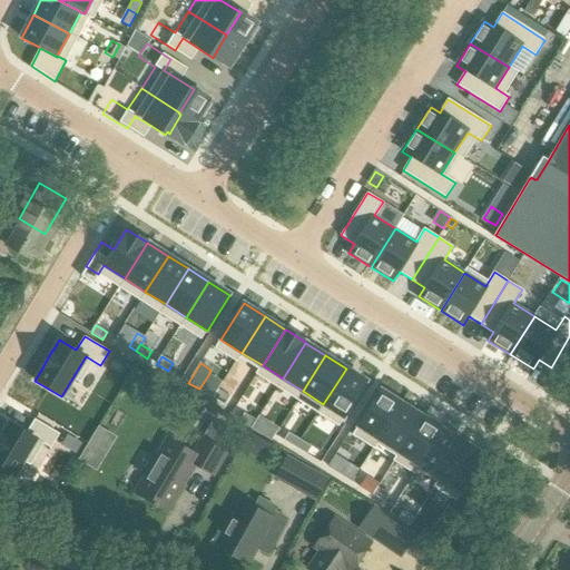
[(346,369),(323,404),(344,418),(367,382),(346,369)]
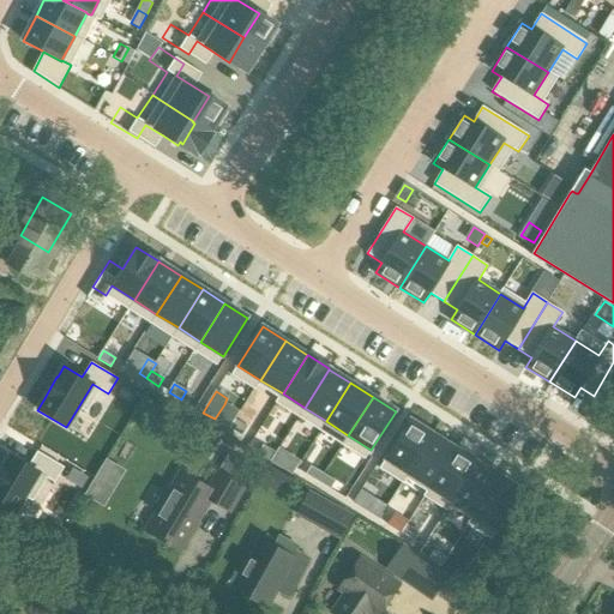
[(235,421),(230,428),(242,437),(247,428),(235,421)]
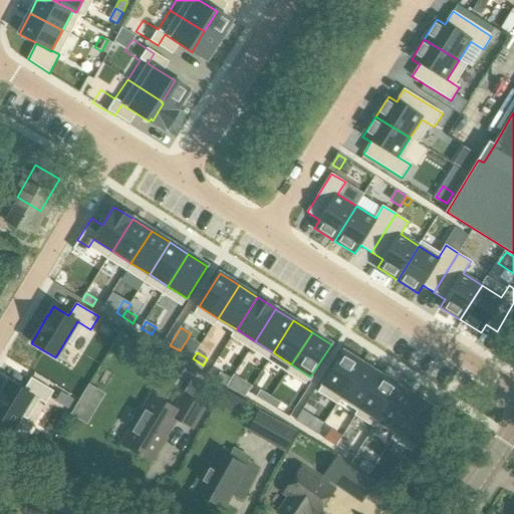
[(343,352),(323,384),(342,397),(362,364),(343,352)]
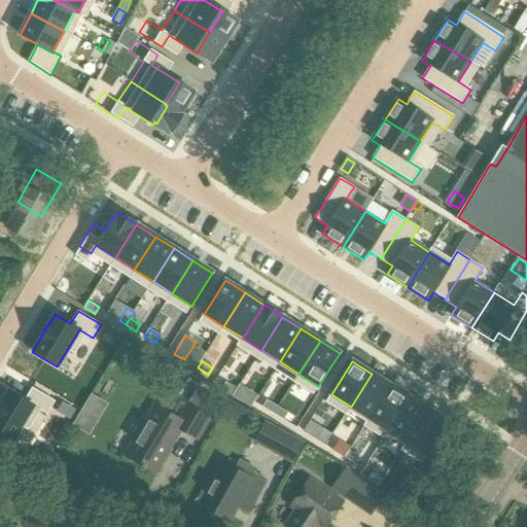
[(372,374),(351,407),(366,417),(370,418),(390,385),(373,374),(372,374)]
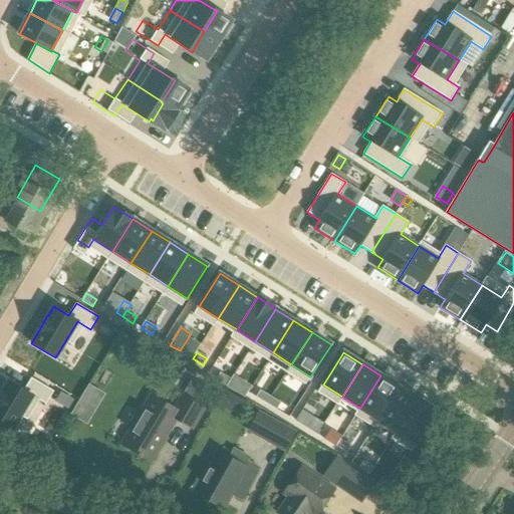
[(220,373),(216,380),(224,386),(226,387),(230,379),(220,373)]
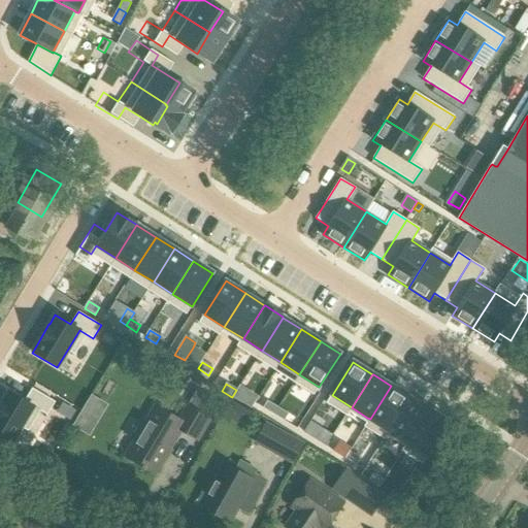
[(391,386),(370,419),(389,431),(410,398),(391,386)]
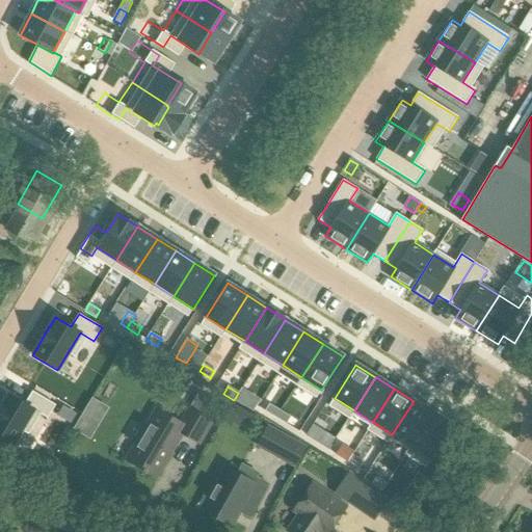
[(0,441),(11,448),(33,410),(47,418),(55,405),(32,391),(25,403),(9,394),(3,404),(0,407),(0,441)]
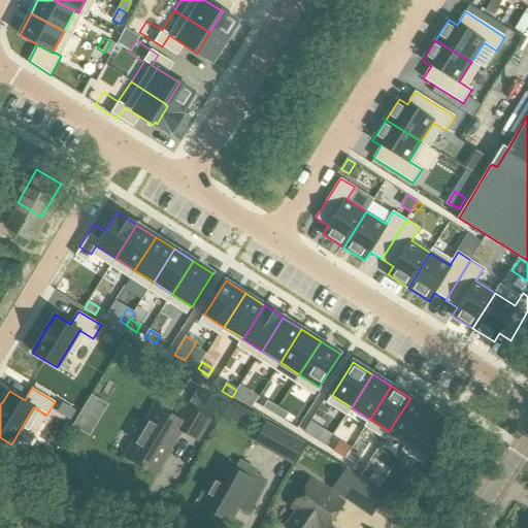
[(236,390),(232,397),(242,403),(248,396),(236,390)]
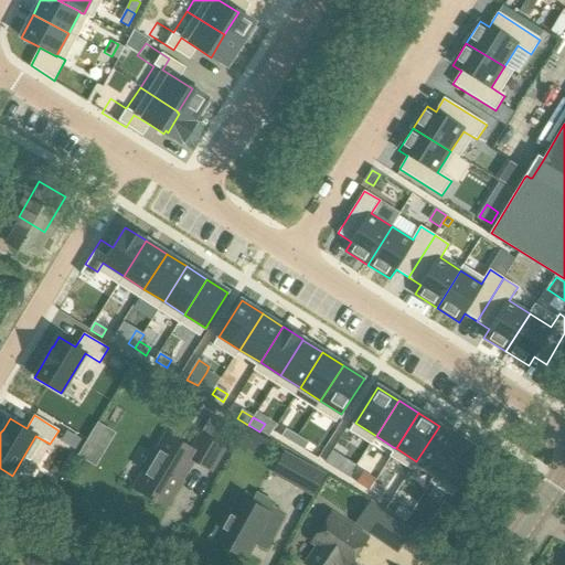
[(166,435),(134,488),(166,508),(194,460),(211,470),(233,435),(209,420),(191,450),(166,435)]
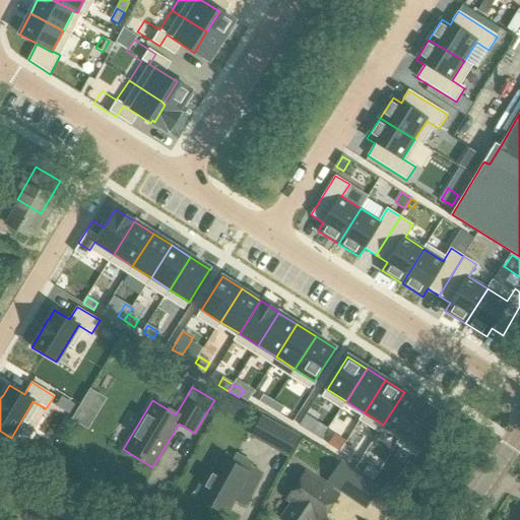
[(404,392),(383,425),(401,436),(423,403),(404,392)]
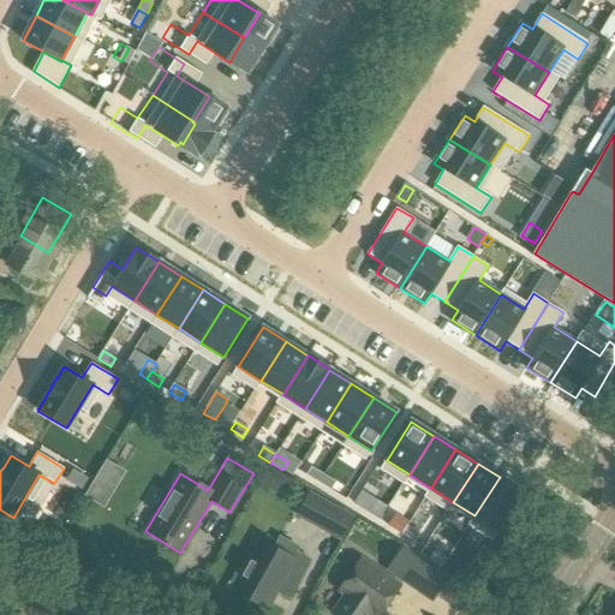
[(311,467),(306,476),(320,483),(324,475),(311,467)]
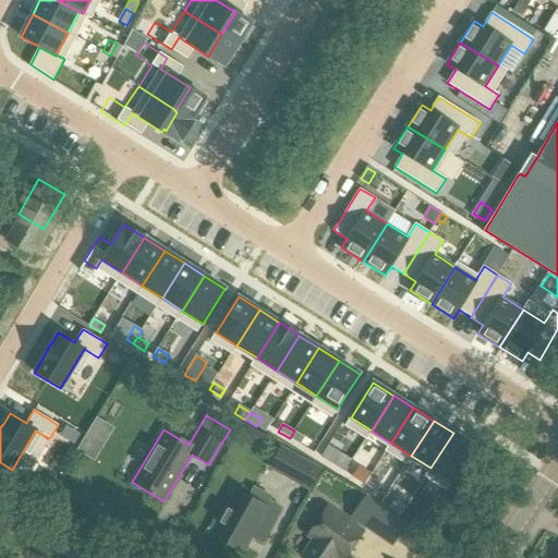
[(294,431),(290,438),(301,445),(305,437),(294,431)]
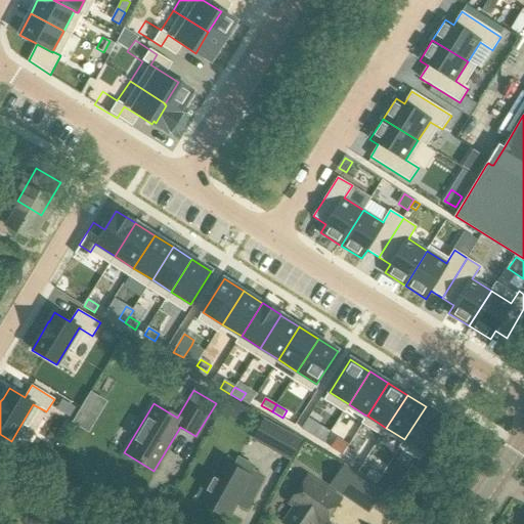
[(426,406),(404,439),(424,452),(445,419),(443,418),(426,406)]
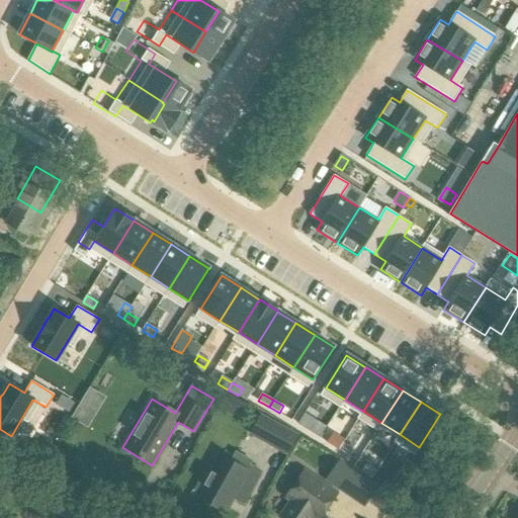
[(262,412),(250,433),(267,443),(279,422),(262,412)]
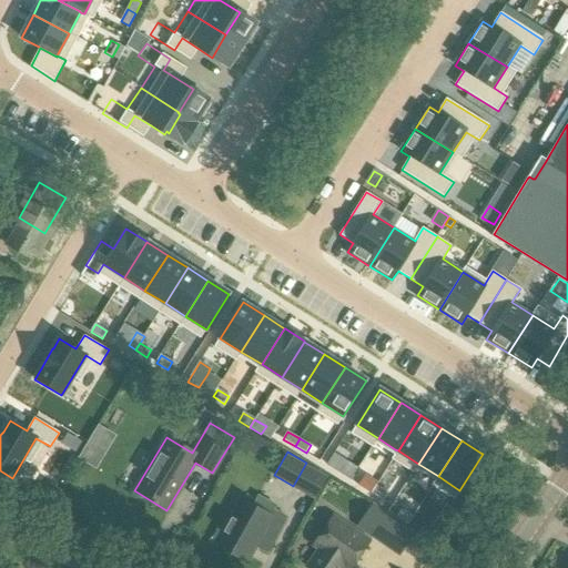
[(326,465),(336,472),(344,459),(333,453),(326,465)]
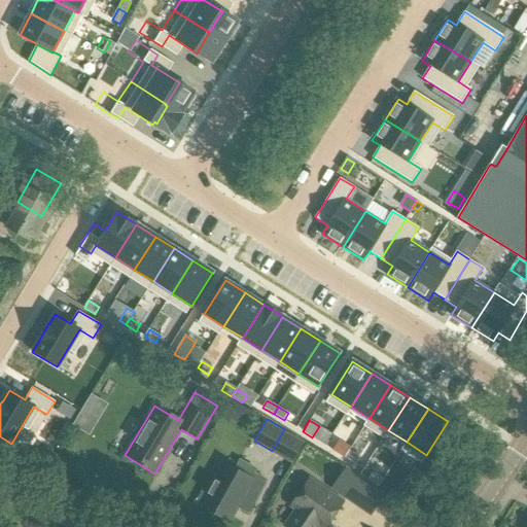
[(339,444),(335,451),(345,457),(349,450),(339,444)]
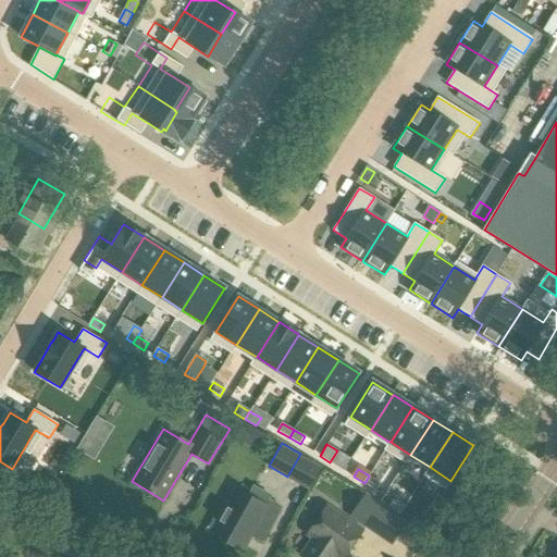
[(369,475),(364,483),(375,491),(380,483),(369,475)]
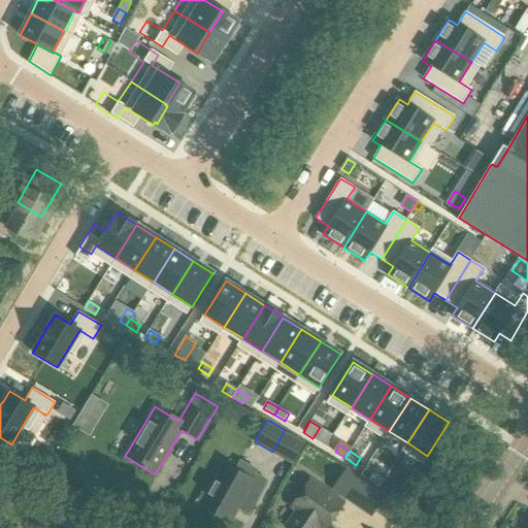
[(200,504),(197,510),(227,527),(228,527),(237,512),(246,517),(248,517),(266,482),(254,474),(257,470),(240,461),(235,470),(224,463),(208,491),(200,504)]
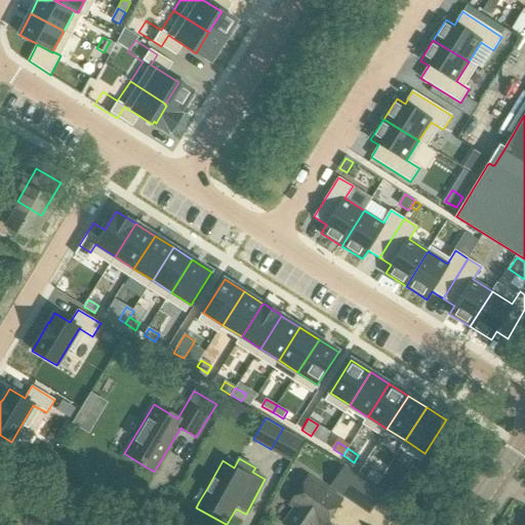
[(345,467),(332,485),(353,499),(359,490),(376,501),(382,492),(345,467)]
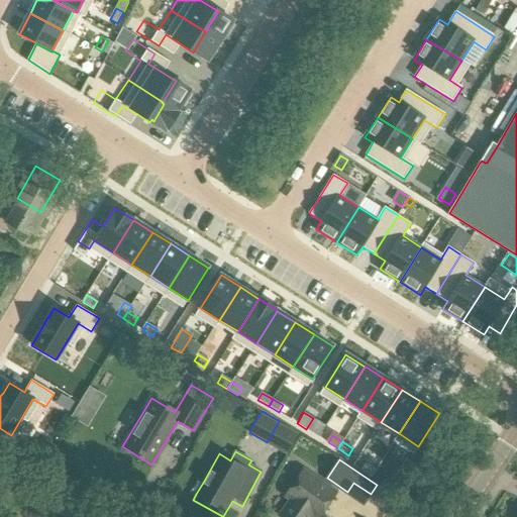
[(366,464),(362,471),(372,478),(376,471),(366,464)]
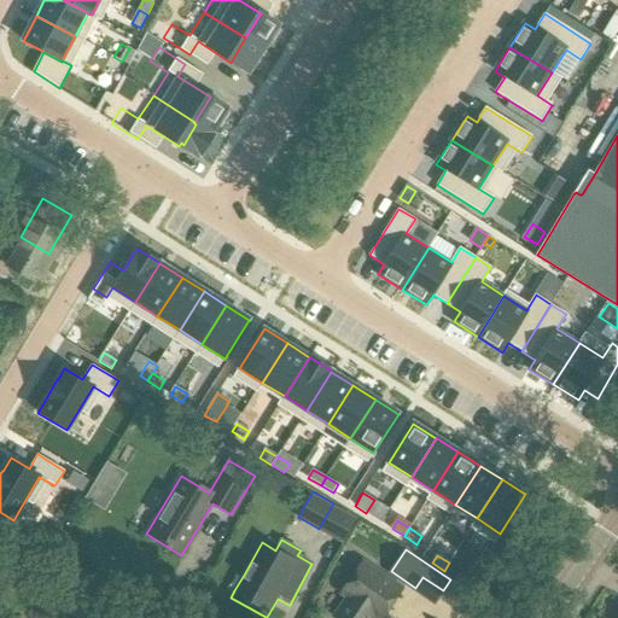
[(348,598),(334,617),(372,617),(374,616),(378,617),(383,617),(403,589),(362,561),(340,593),(348,598)]
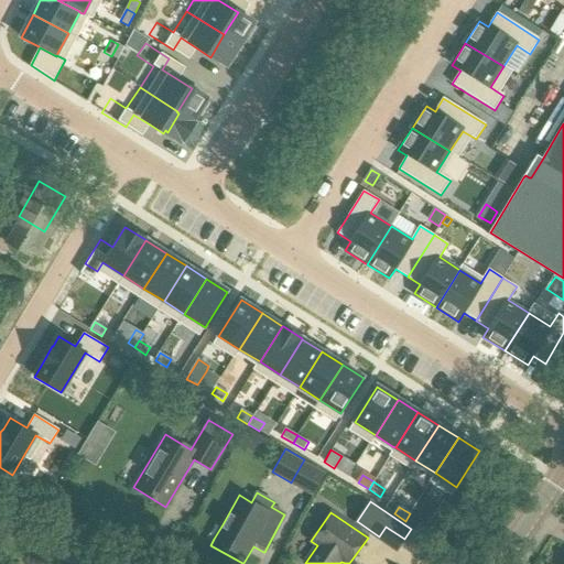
[(423,531),(434,539),(441,529),(430,521),(423,531)]
